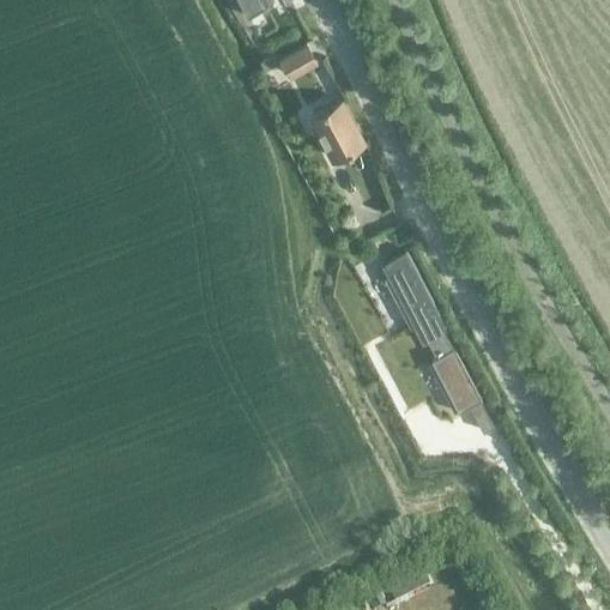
[(240,0),(251,19),(276,7),(271,0),(240,0)]
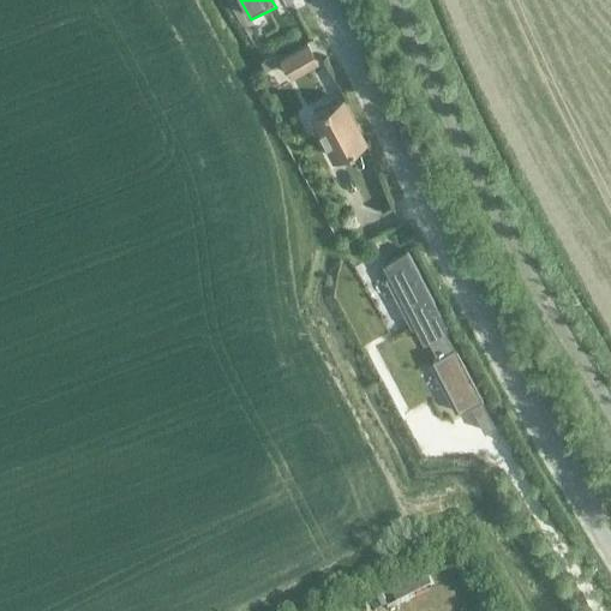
[(285,63),(293,79),(319,66),(311,48),(285,63)]
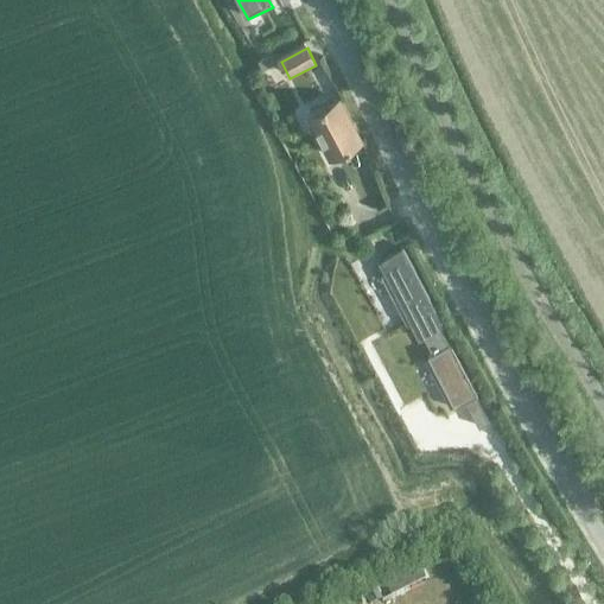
[(278,62),(262,71),(274,90),(290,83),(278,62)]
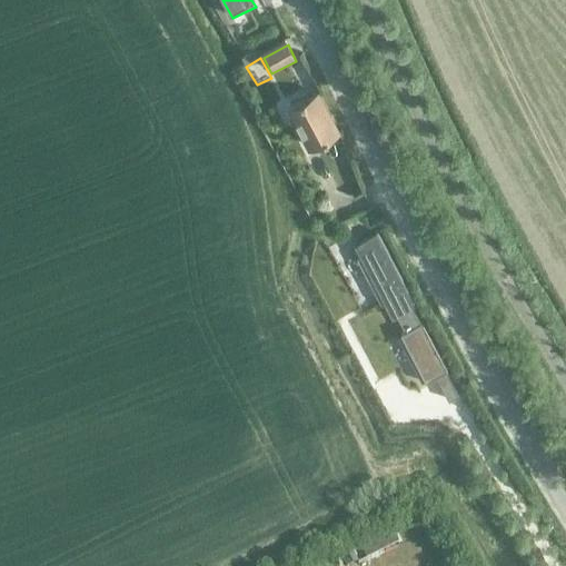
[(313,150),(340,136),(319,97),(291,111),(313,150)]
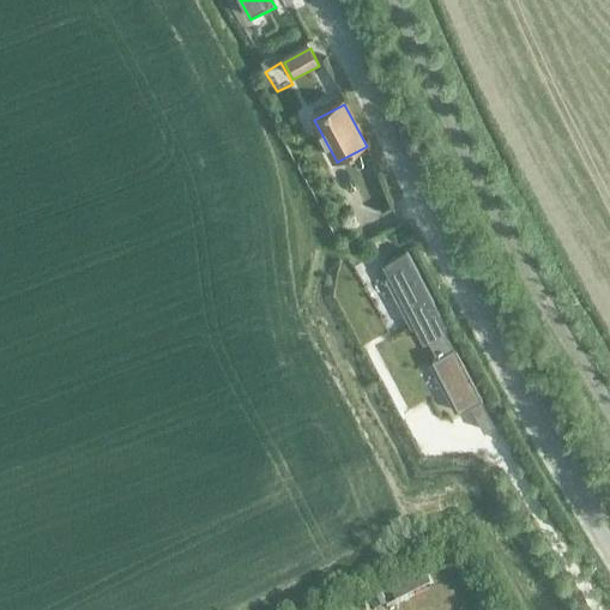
[(409,255),(385,267),(391,279),(387,282),(412,332),(416,330),(426,346),(429,344),(447,334),(450,333),(409,255)]
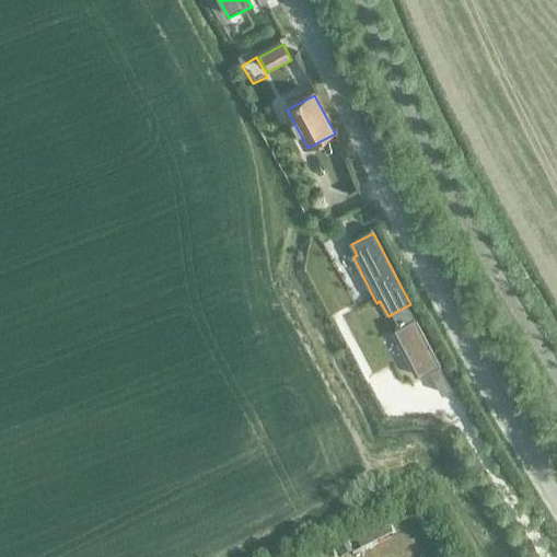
[(408,305),(392,314),(402,332),(398,333),(422,380),(432,375),(442,370),(443,369),(418,322),(417,323),(408,305)]
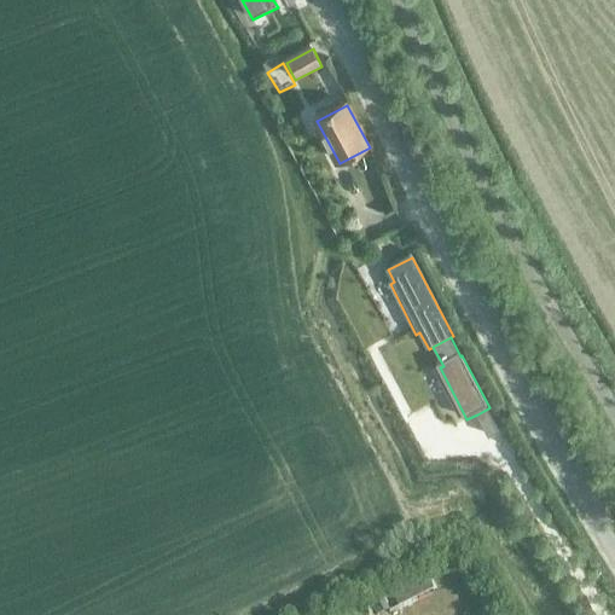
[(488,408),(477,415),(491,440),(502,435),(488,408)]
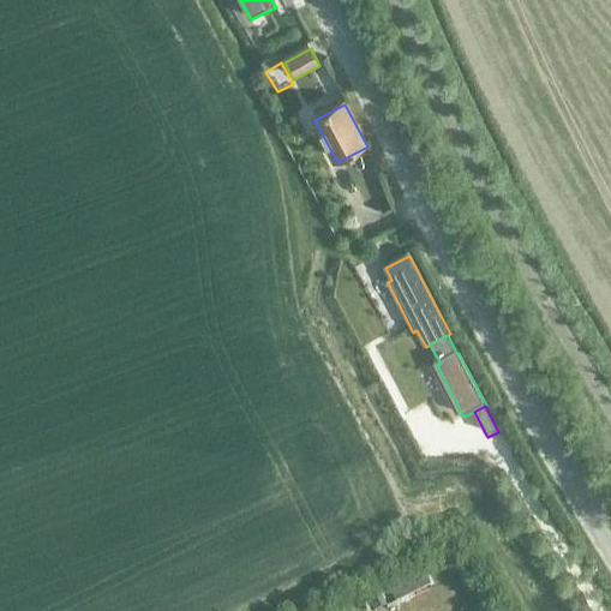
[(408,588),(391,597),(397,610),(401,610),(415,603),(408,588)]
